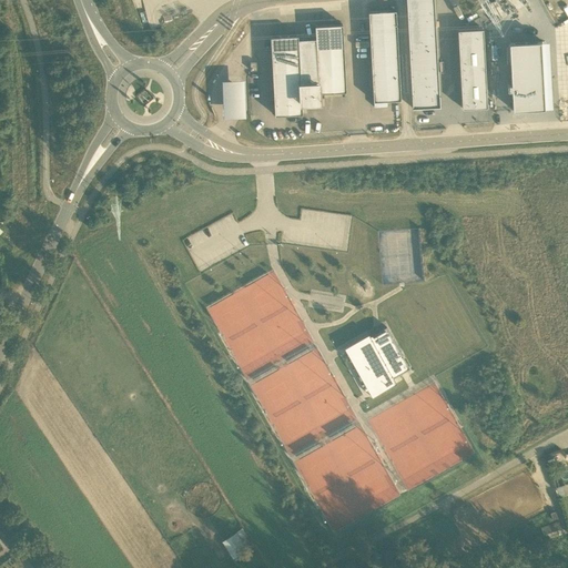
[(406,0),(413,108),(440,105),(434,0),(406,0)]
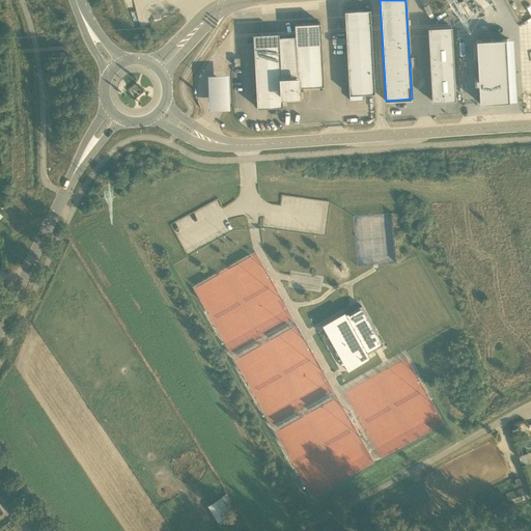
[(344,11),(350,94),(374,93),(370,10),(344,11)]
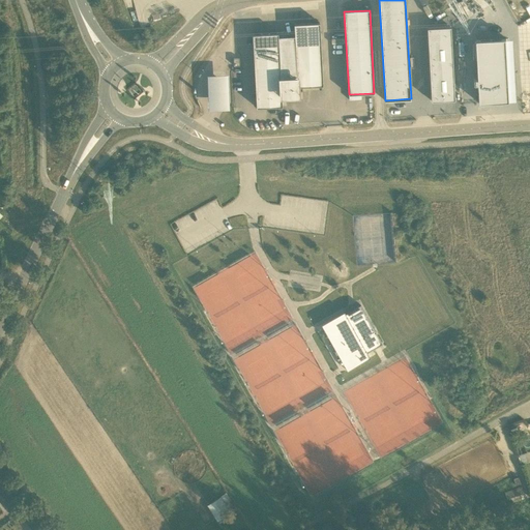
[(323,86),(319,23),(294,24),(297,78),(281,79),(277,33),(253,35),(257,108),(282,107),(282,96),(298,95),(297,87),(323,86)]
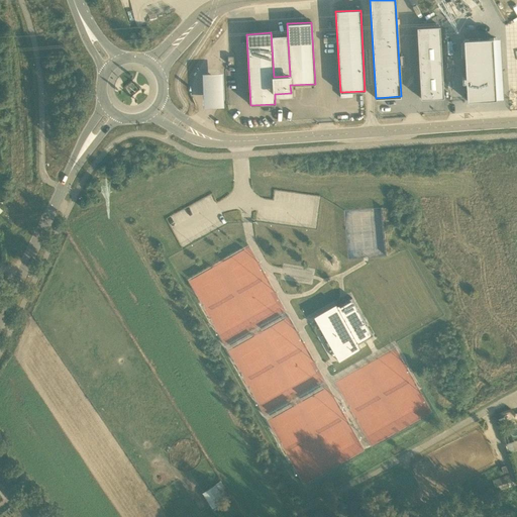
[(417,26),(421,97),(444,96),(440,24),(417,26)]
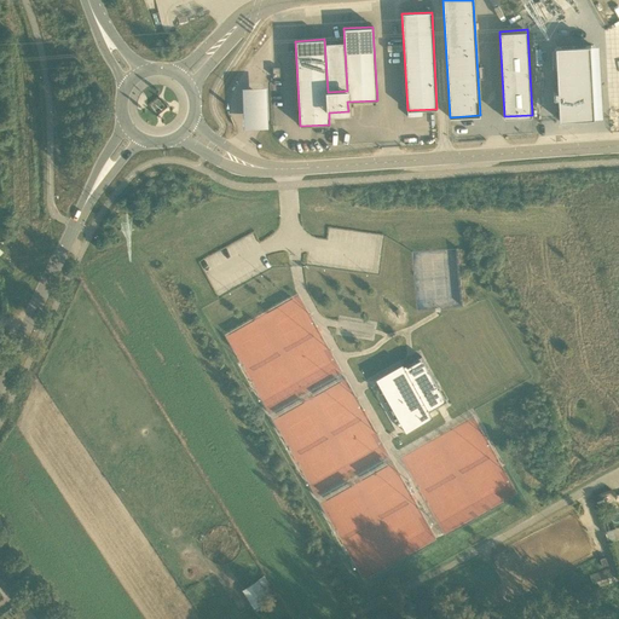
[(555,48),(560,121),(596,119),(593,46),(555,48)]
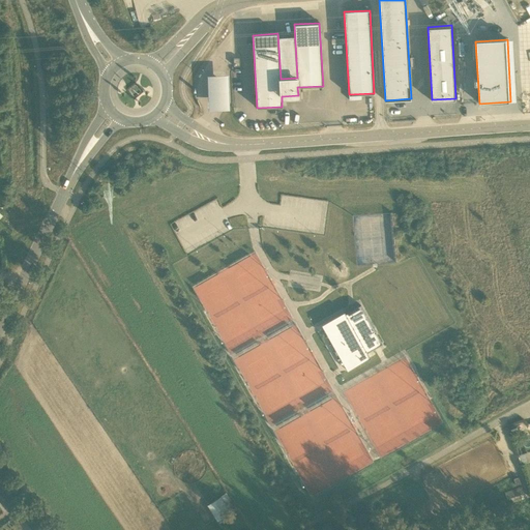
[(205,72),(207,108),(229,107),(227,71),(205,72)]
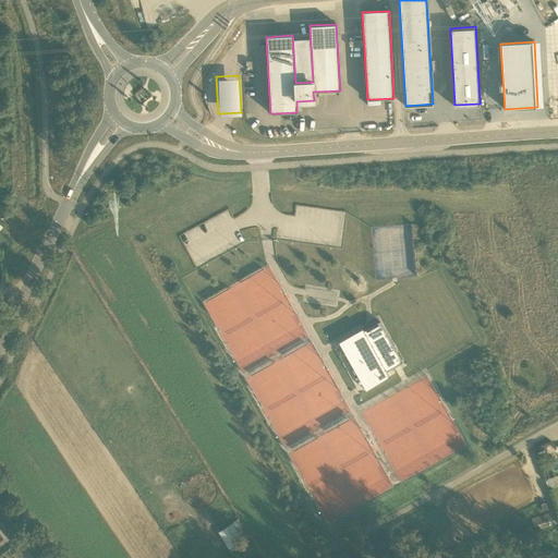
[(372,370),(375,377),(402,362),(379,320),(363,330),(364,332),(360,334),(350,339),(353,346),(349,348),(364,374),(372,370)]
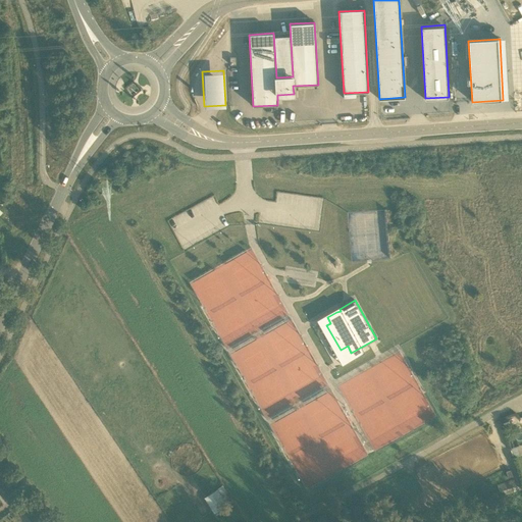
[(313,326),(328,357),(333,355),(318,323),(313,326)]
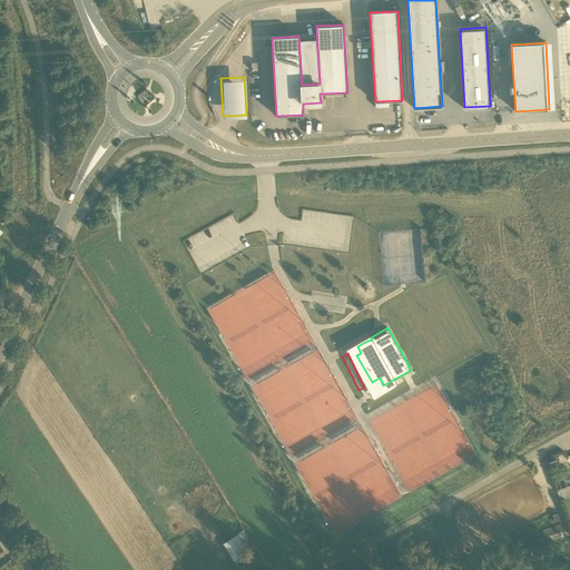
[(569,454),(549,455),(549,464),(569,463),(569,454)]
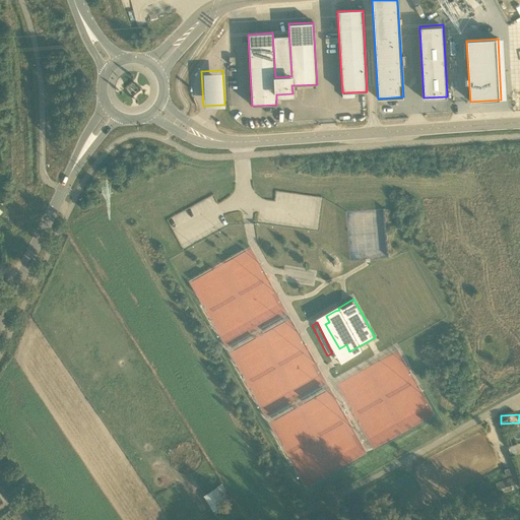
[(511,454),(519,451),(519,445),(519,443),(508,446),(511,454)]
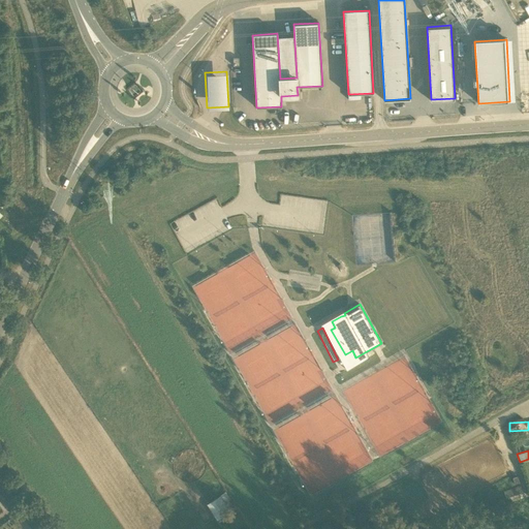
[(220,496),(207,504),(217,520),(227,514),(230,511),(229,510),(220,496)]
